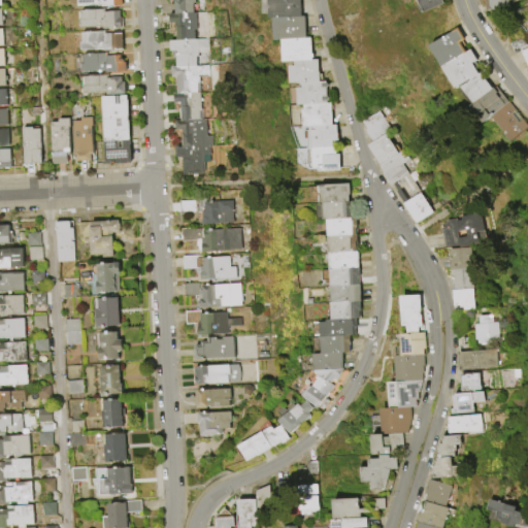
[(193,0),(194,4),(192,4),(193,14),(174,14),(174,0),(193,0)]
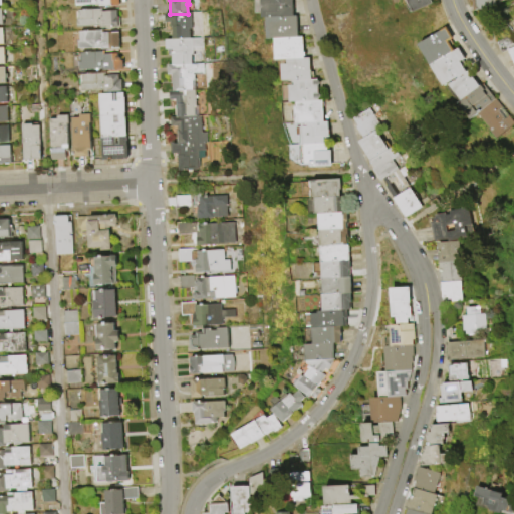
[(293,0),(294,16),(267,17),(263,17),(263,0),(293,0)]
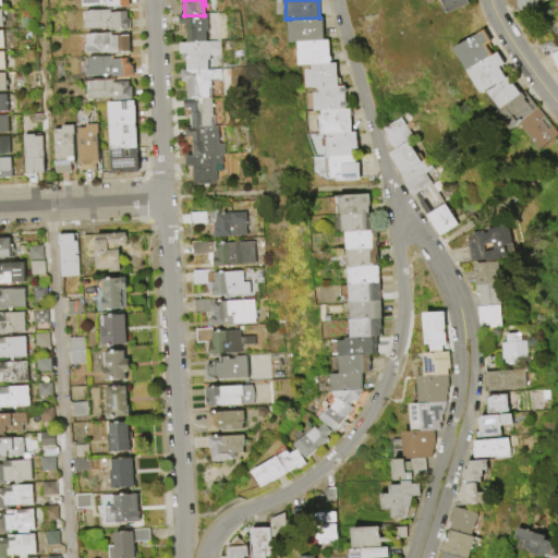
[(441,0),(471,0),(468,1),(470,4),(449,14),(441,0)]
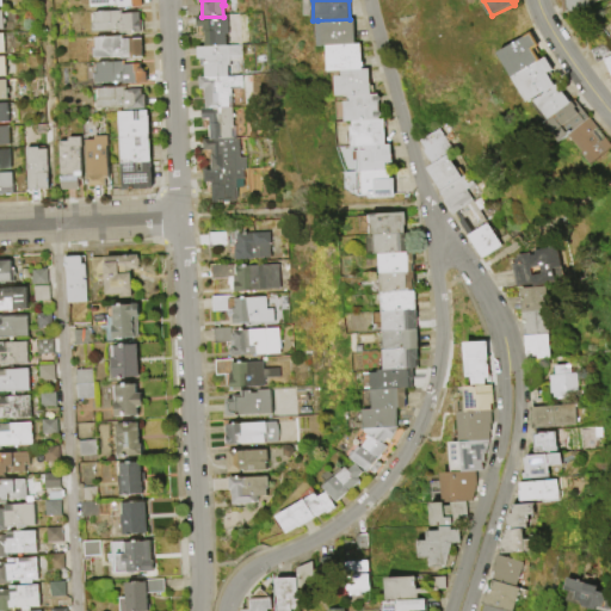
[(559,11),(557,0),(600,0),(591,1),(591,4),(586,5),(586,7),(559,11)]
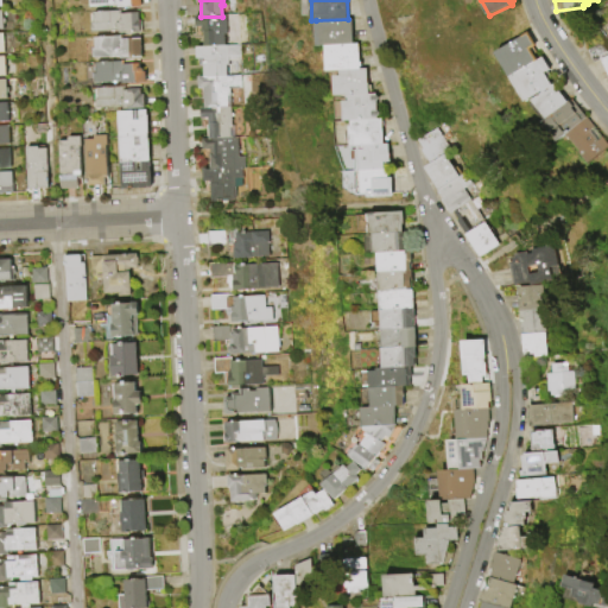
[(87,33),(87,16),(89,16),(88,13),(94,13),(94,12),(99,12),(99,13),(116,12),(116,14),(133,14),(133,21),(134,21),(135,33),(114,35),(114,32),(87,33)]
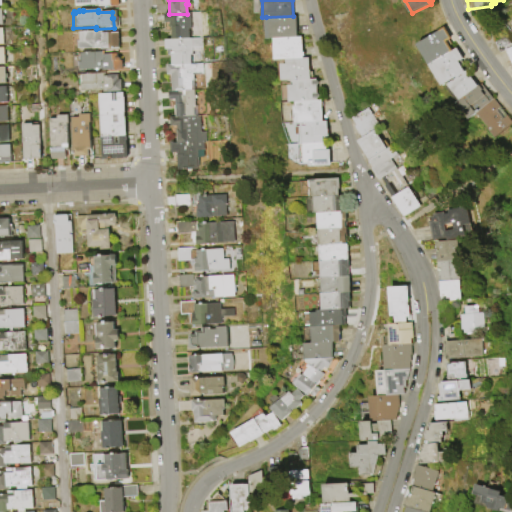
[(169,14),(187,14),(189,13),(190,30),(188,30),(188,40),(171,41),(170,29),(168,29),(168,24),(164,24),(163,15),(169,14)]
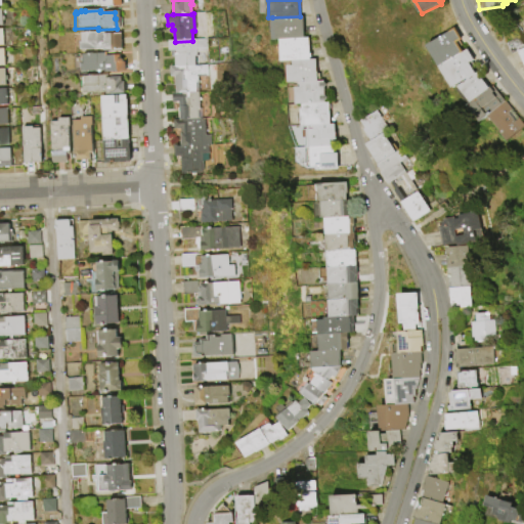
[(300,16),(303,16),(304,39),(280,39),(273,40),(273,33),(269,33),(269,22),(273,22),(272,17),(300,16)]
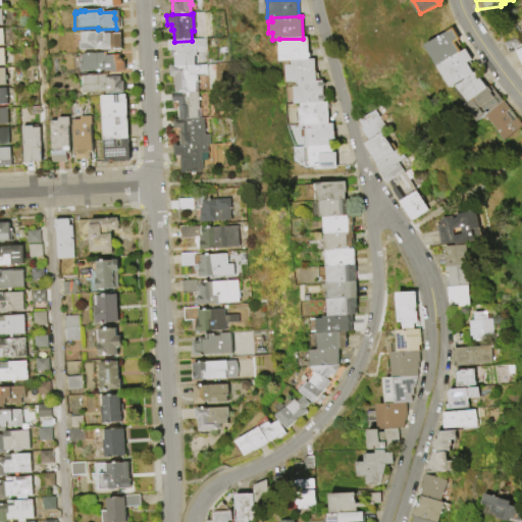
[(424,45),(452,28),(459,39),(457,41),(460,45),(458,46),(461,52),(437,66),(424,45)]
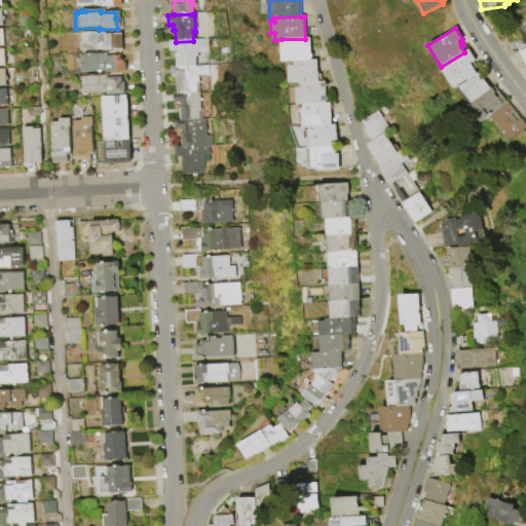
[(76,51),(75,35),(78,35),(78,33),(82,33),(82,32),(86,32),(86,33),(103,32),(103,35),(117,34),(118,50),(100,51),(100,50),(76,51)]
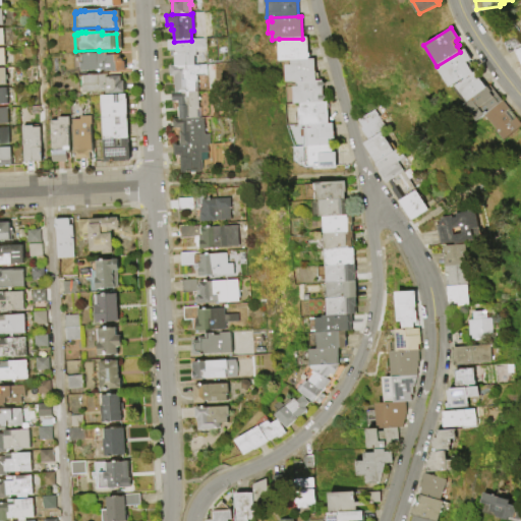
[(302,39),(307,38),(307,54),(309,53),(309,56),(308,56),(308,59),(289,60),(280,61),(279,39),(302,39)]
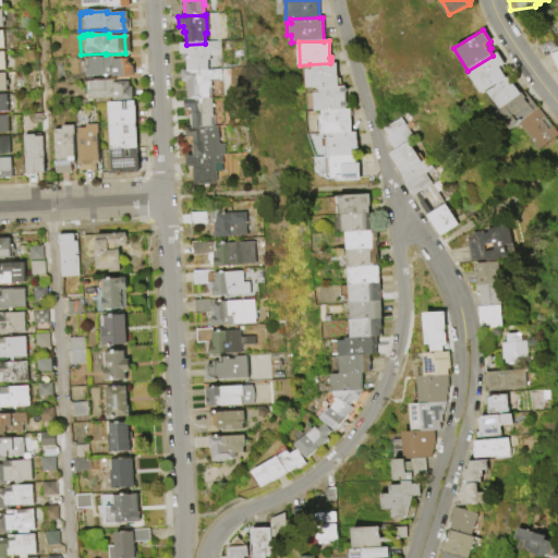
[(557,51),(552,55),(545,58),(540,46),(549,40),(555,41),(557,48),(557,51)]
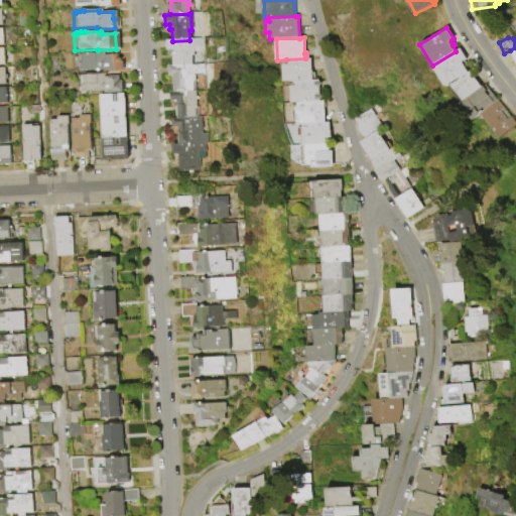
[(172,41),(189,40),(201,39),(203,41),(204,52),(192,52),(192,56),(190,56),(191,66),(171,67),(171,53),(172,53),(172,51),(165,51),(165,41),(172,41)]
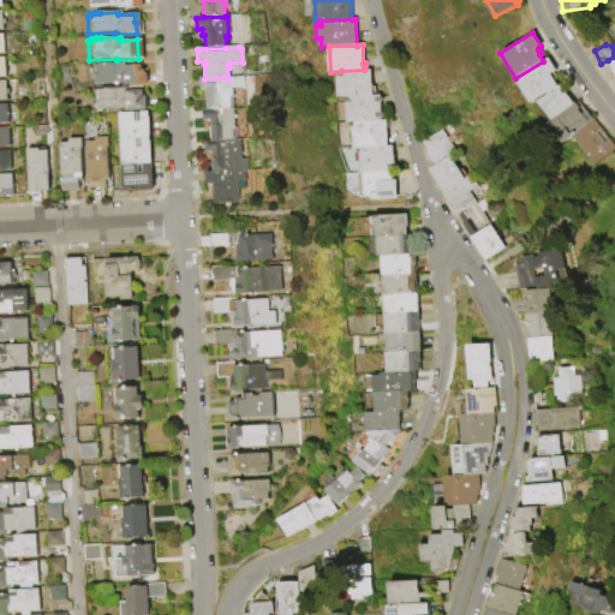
[(515,78),(543,61),(548,59),(555,71),(550,75),(557,87),(531,102),(515,78)]
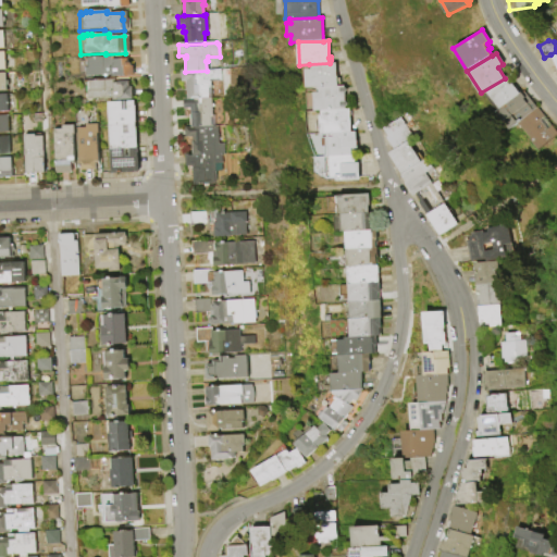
[(82,77),(82,60),(84,60),(84,59),(88,59),(88,58),(93,58),(93,59),(109,58),(109,60),(123,59),(123,63),(124,63),(125,64),(125,67),(128,66),(128,76),(107,77),(107,76),(82,77)]
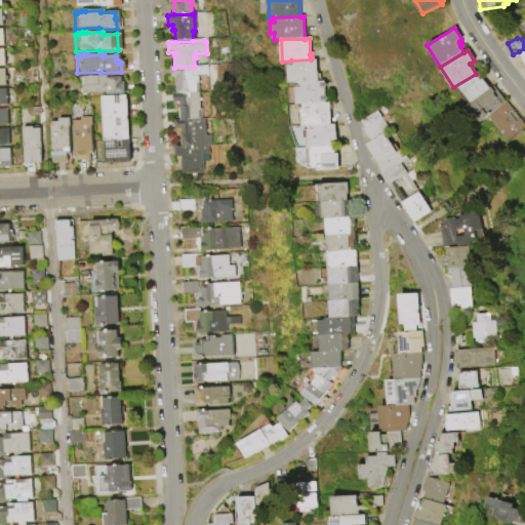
[(311,59),(317,59),(317,74),(319,74),(319,79),(318,79),(318,81),(297,82),(289,82),(288,66),(291,65),(291,61),(311,59)]
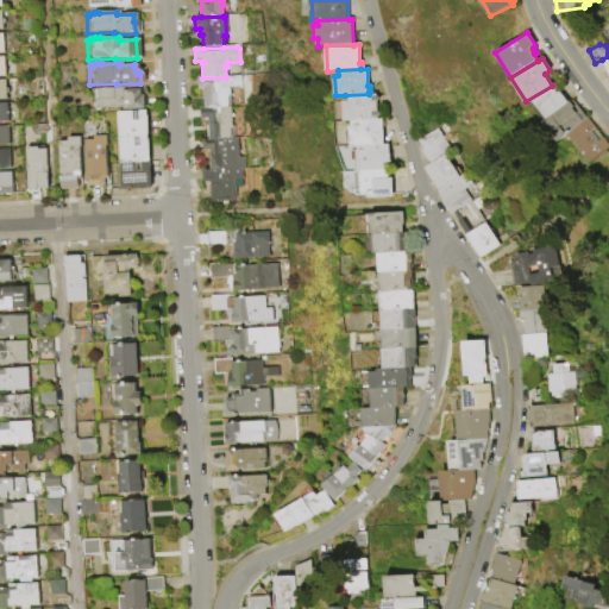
[(202,79),(226,77),(240,77),(240,89),(238,89),(237,88),(228,89),(230,108),(203,110),(203,90),(198,90),(198,79),(202,79)]
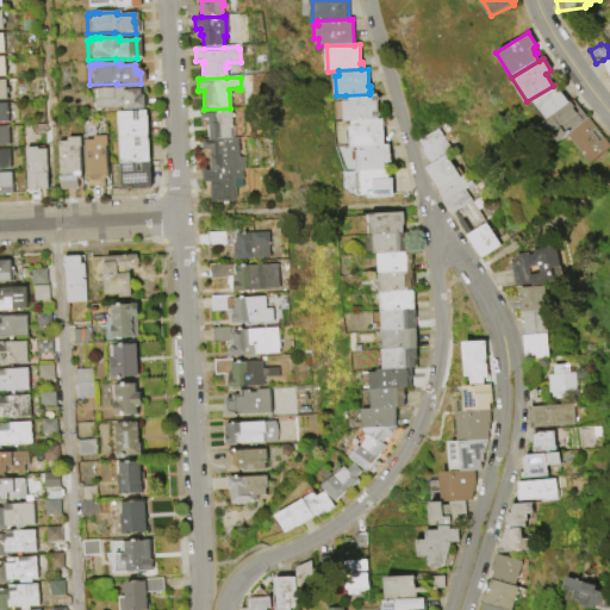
[(533,101),(553,86),(554,85),(568,103),(547,119),(533,101)]
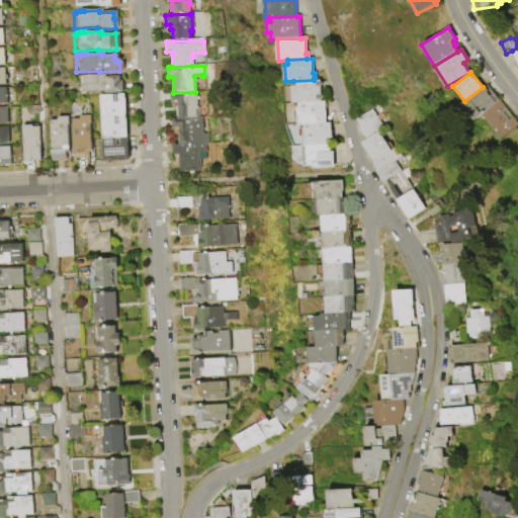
[(78,93),(77,77),(79,77),(78,76),(101,75),(101,78),(105,78),(105,77),(115,76),(115,81),(117,81),(118,93),(100,94),(100,92),(78,93)]
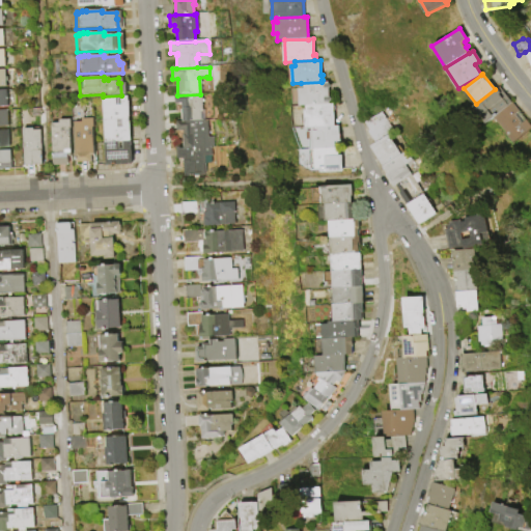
[(322,82),(328,82),(328,83),(331,85),(328,88),(329,96),(331,99),(329,102),(329,105),(306,106),(300,106),(300,102),(294,102),(294,89),(299,89),(299,88),(302,88),(301,83),(322,82)]
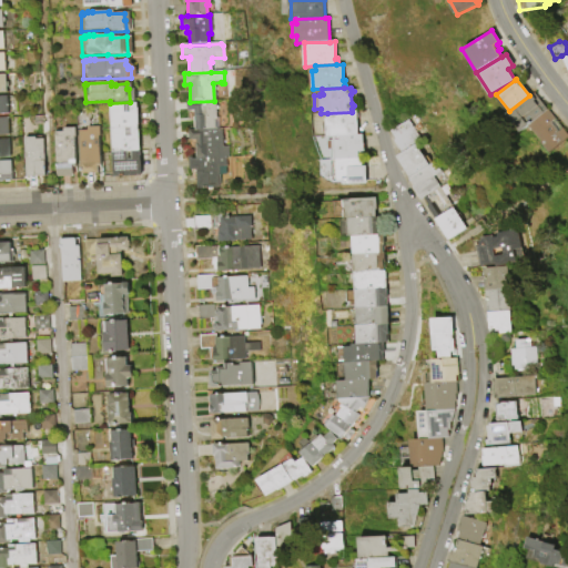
[(509,111),(529,95),(533,93),(547,110),(527,125),(519,131),(506,114),(509,111)]
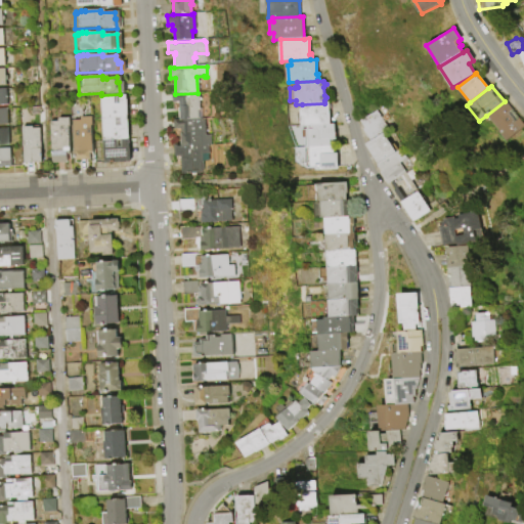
[(198,93),(199,110),(201,110),(201,120),(200,120),(179,121),(179,119),(177,119),(177,110),(178,110),(178,103),(172,104),(172,94),(175,94),(198,93)]
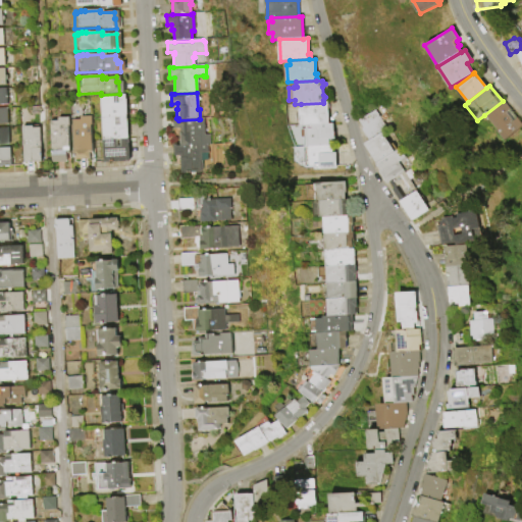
[(97,118),(96,97),(121,96),(122,117),(97,118)]
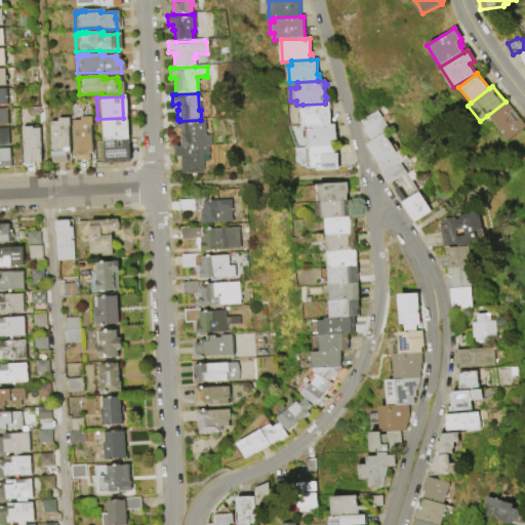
[(506,102),(513,110),(509,113),(515,121),(519,118),(524,126),(507,142),(498,132),(499,130),(487,116),(506,102)]
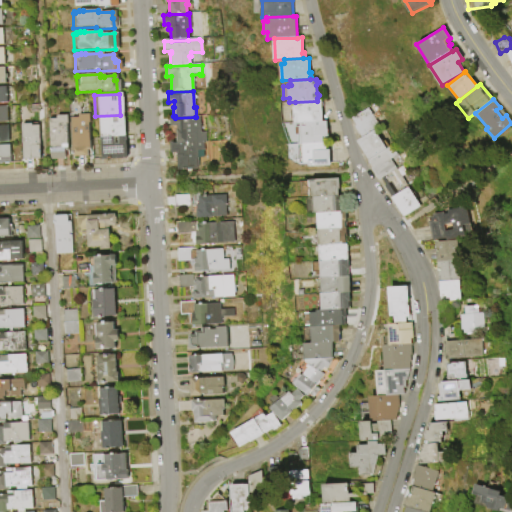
[(317,101),(321,101),(322,122),(294,123),(294,118),(290,118),(290,109),(293,109),(293,106),(295,106),(295,102),(317,101)]
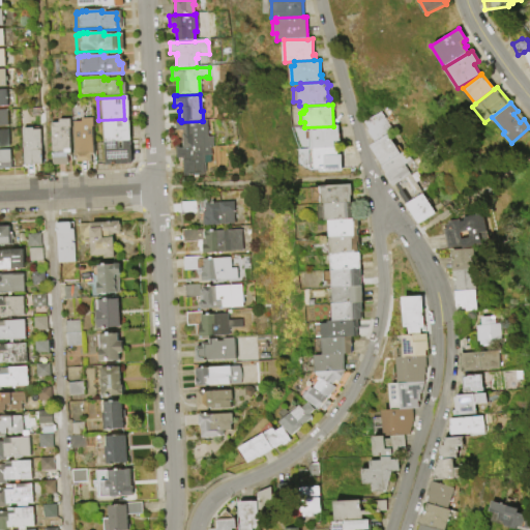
[(362,122),(380,111),(392,130),(386,135),(374,143),(366,130),(367,130),(362,122)]
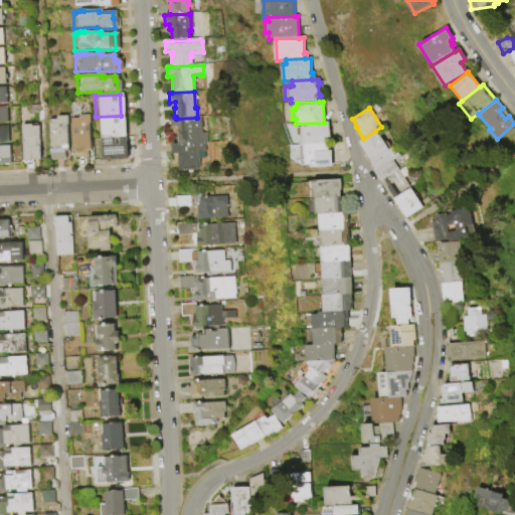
[(68,119),(75,119),(75,116),(87,116),(87,124),(86,124),(88,151),(84,152),(86,158),(70,158),(68,119)]
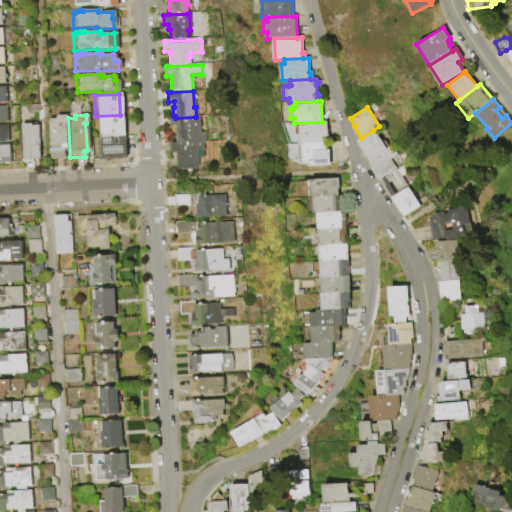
[(96,138),(95,116),(120,115),(121,137),(96,138)]
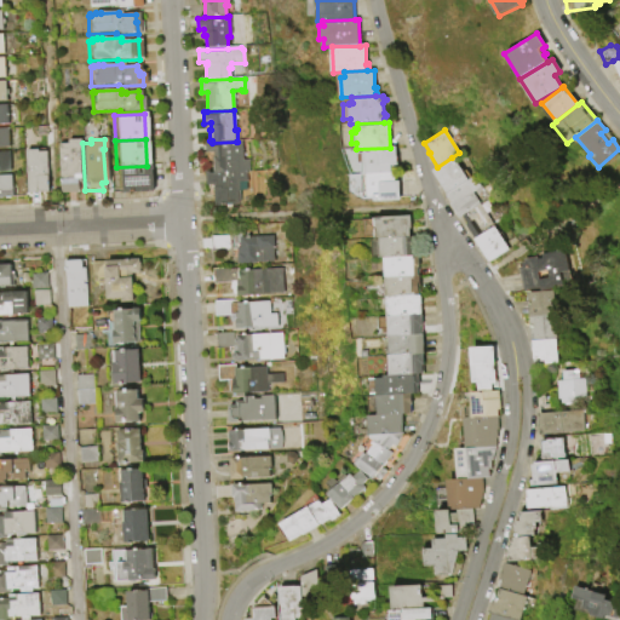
[(56,144),(64,144),(64,141),(78,141),(79,151),(76,151),(79,179),(75,179),(76,194),(58,194),(56,144)]
